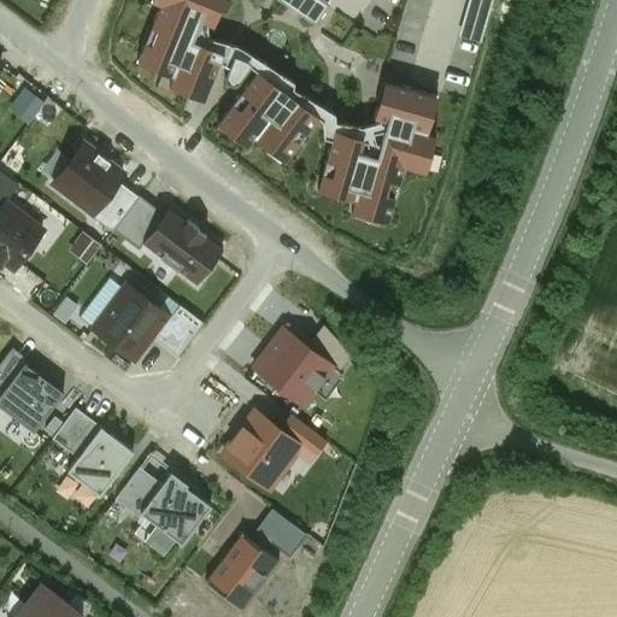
[(205,100),(224,53),(193,40),(200,22),(213,27),(223,0),(151,0),(151,1),(160,5),(136,63),(172,77),(169,86),(205,100)]
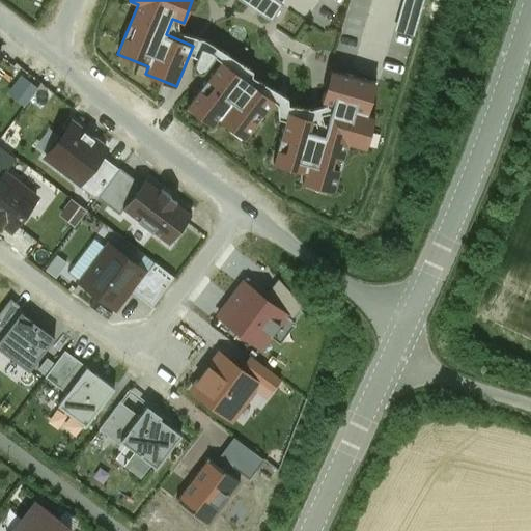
[(240,0),(271,21),(285,0),(240,0)]
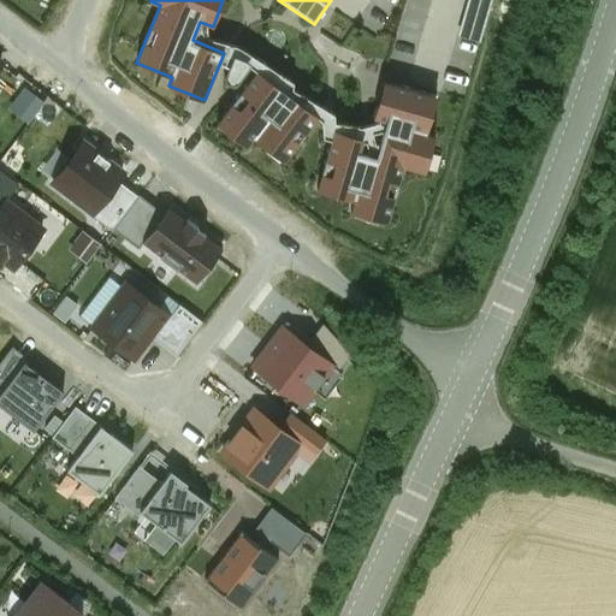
[(491,0),(467,0),(457,36),(480,42),(491,0)]
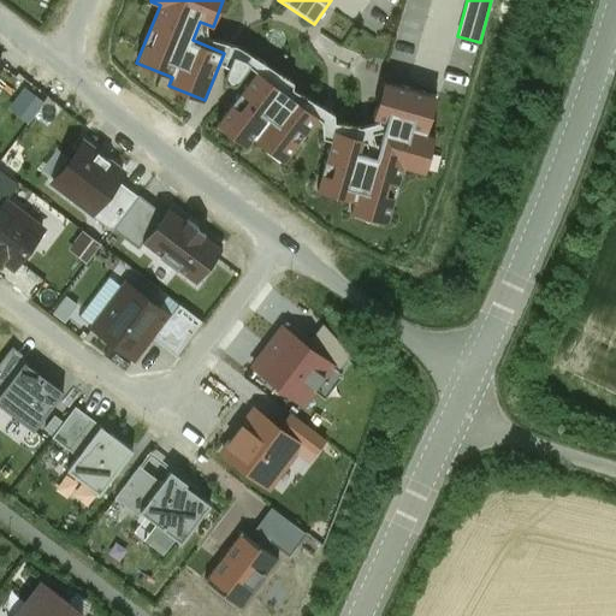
[(272,82),(256,71),(217,124),(247,147),(254,138),(284,161),(318,117),(302,106),(298,111),(268,88),(272,82)]
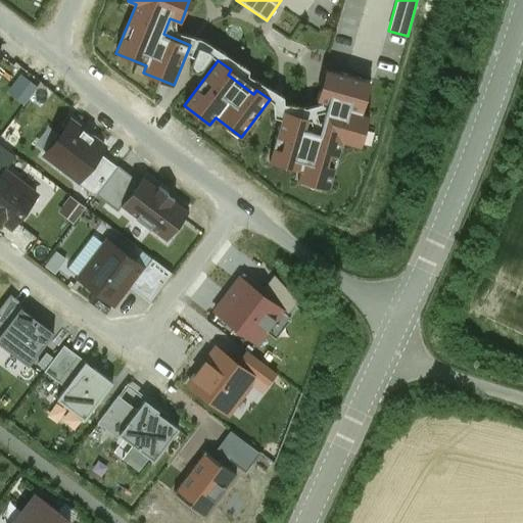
[(297,180),(329,188),(342,142),(360,147),(369,115),(362,113),(371,82),(326,68),(317,100),(327,103),(319,133),(296,126),(297,121),(282,115),(269,160),(300,170),(297,180)]
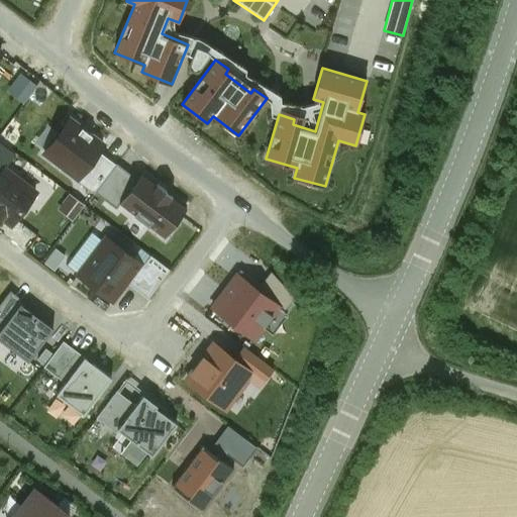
[(100,145),(70,122),(46,152),(77,176),(96,150),(100,145)]
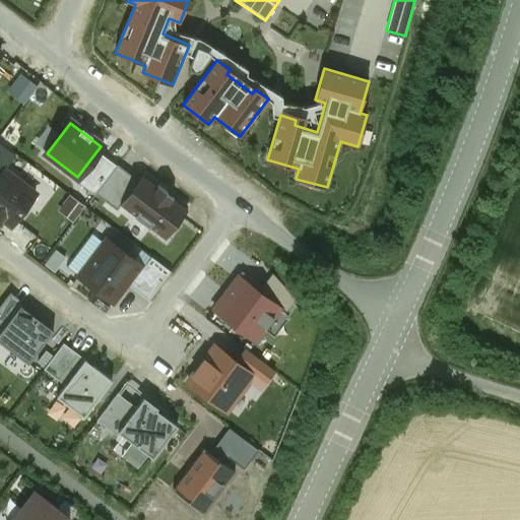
[(116,167),(96,151),(77,177),(75,179),(94,194),(95,194),(116,167)]
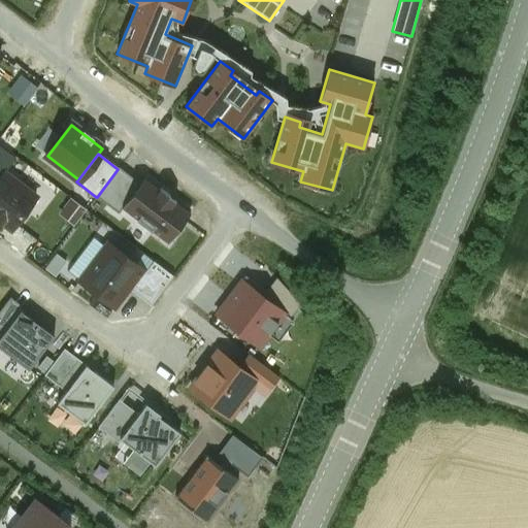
[(119,213),(122,208),(140,184),(119,167),(118,169),(97,197),(119,213)]
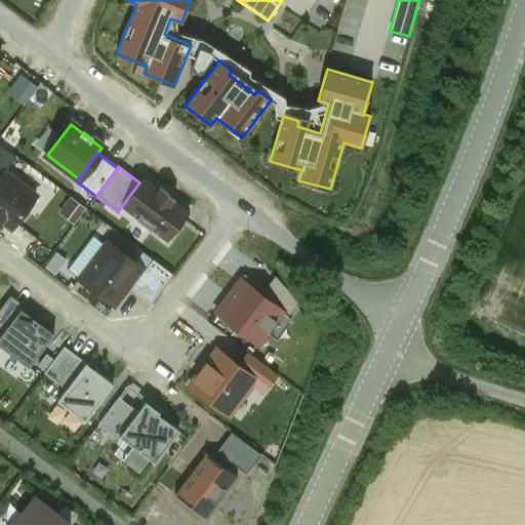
[(36,196),(4,172),(0,178),(0,219),(11,229),(36,196)]
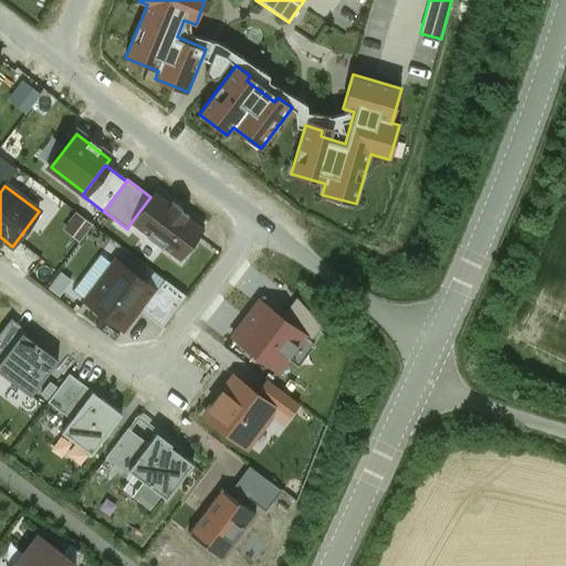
[(205,228),(155,191),(150,197),(130,223),(180,261),(205,228)]
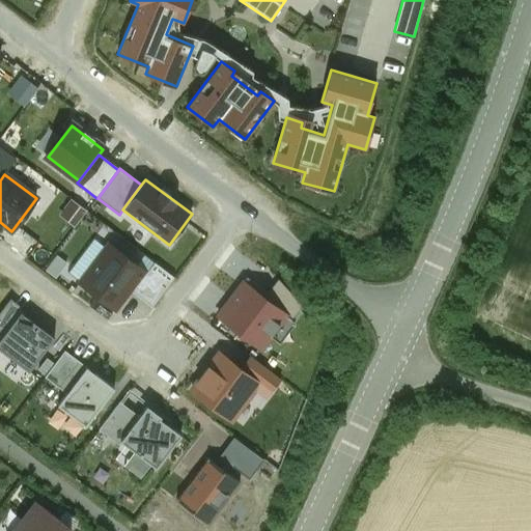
[(79,285),(115,311),(131,290),(145,271),(109,244),(79,285)]
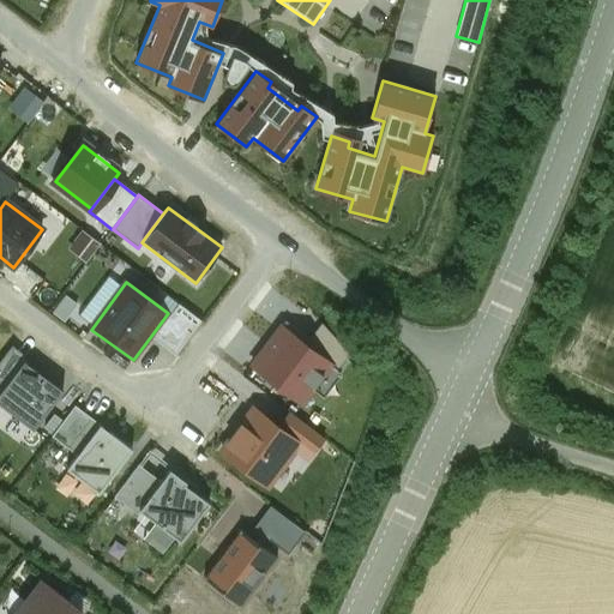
[(170,315),(168,313),(151,336),(176,355),(202,321),(179,305),(170,315)]
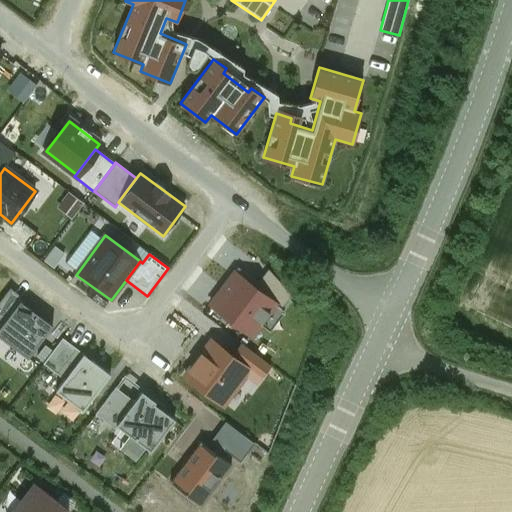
[(219,293),(210,304),(252,335),(276,303),(260,292),(264,287),(238,267),(228,280),(230,282),(221,294),(219,293)]
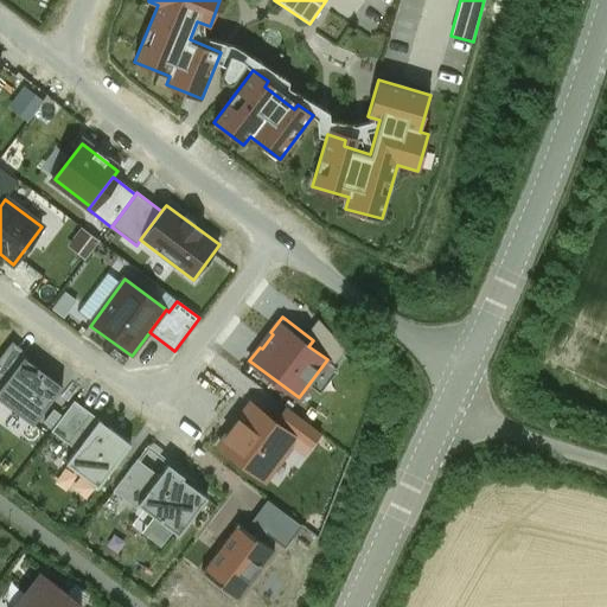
[(0,357),(0,385),(1,387),(24,357),(49,376),(51,371),(12,343),(0,357)]
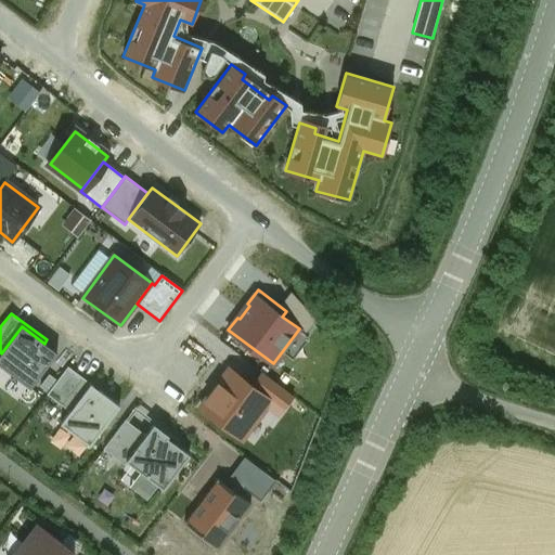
[(44,344),(22,326),(1,353),(0,355),(0,365),(30,389),(57,353),(44,344)]
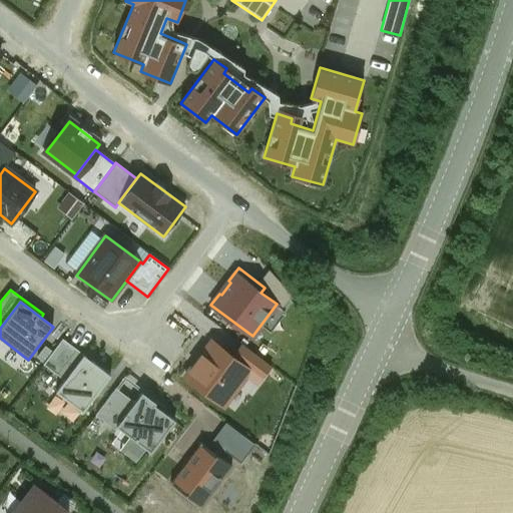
[(43,365),(64,380),(84,355),(63,339),(43,365)]
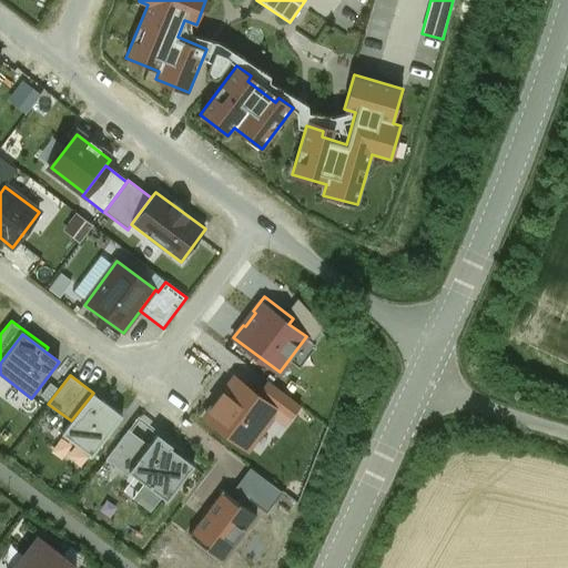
[(276,408),(235,377),(208,417),(249,447),(276,408)]
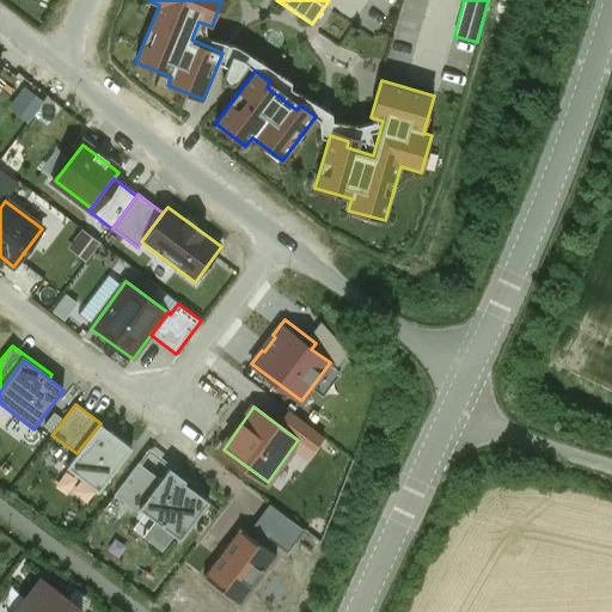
[(133,447),(101,423),(77,453),(67,467),(99,491),(133,447)]
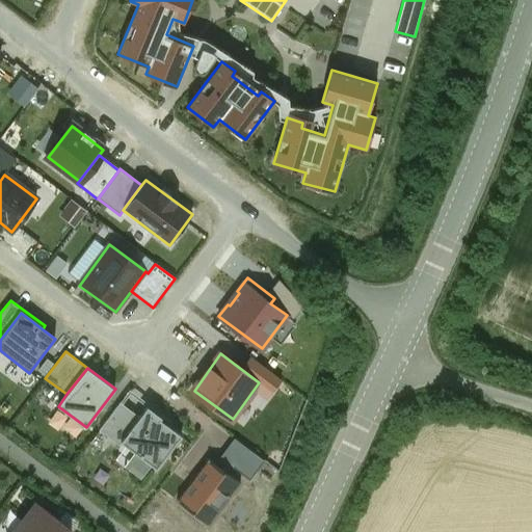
[(121,442),(139,417),(121,402),(100,430),(120,446),(122,443),(121,442)]
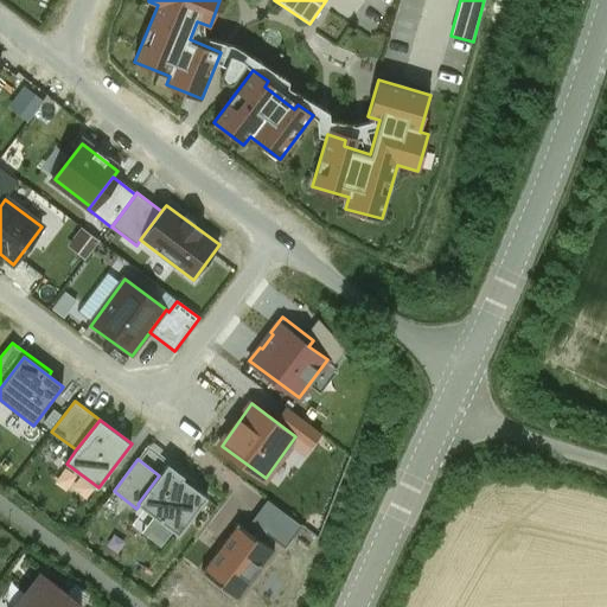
[(185,477),(168,464),(159,475),(138,504),(139,505),(179,535),(208,497),(183,479),(185,477)]
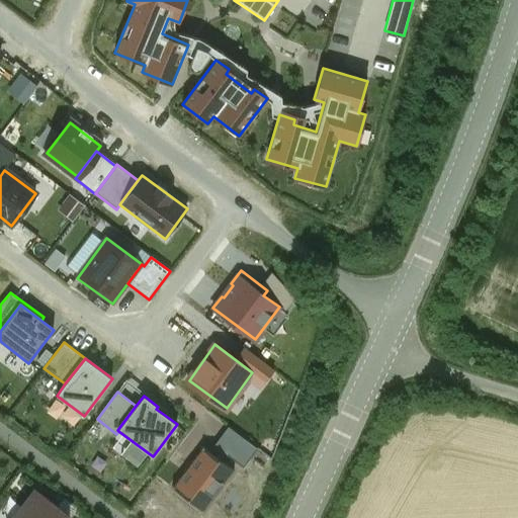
[(203,509),(234,470),(204,447),(174,485),(203,509)]
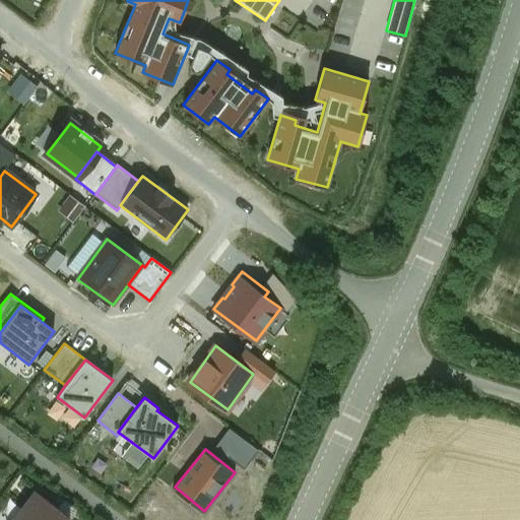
[(67,519),(69,518),(35,493),(13,519),(67,519)]
